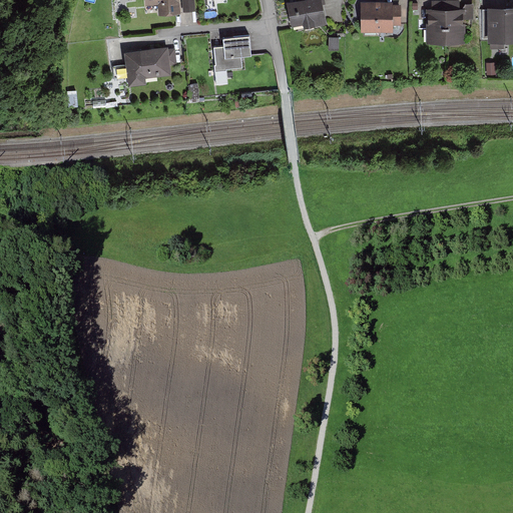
[(179,0),(145,0),(146,4),(158,3),(159,14),(181,12),(179,0)]
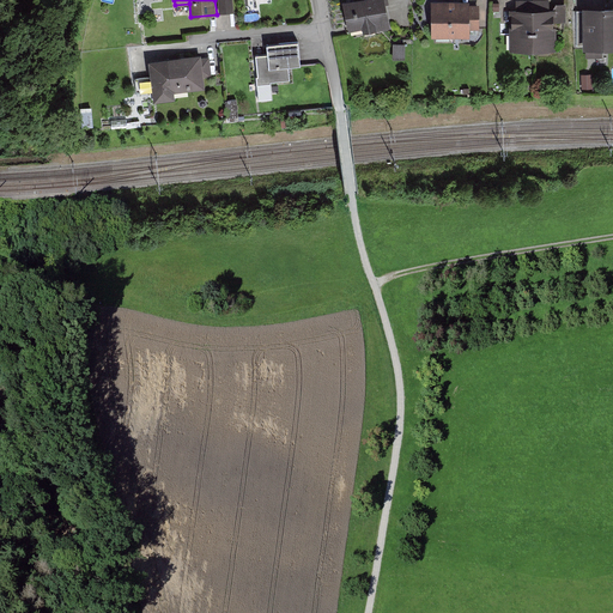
[(218,0),(220,13),(235,12),(232,0),(218,0)]
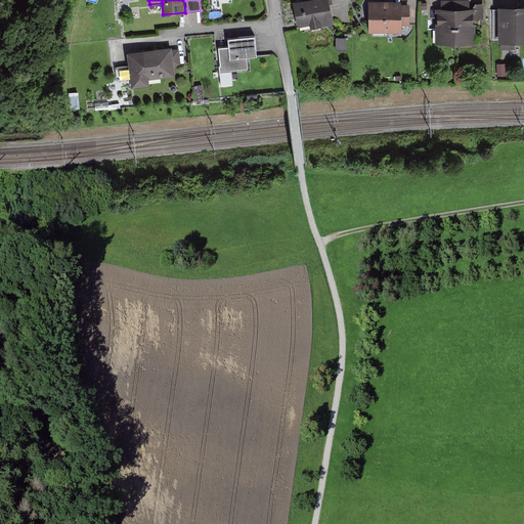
[(329,0),(297,0),(293,1),(298,27),(310,24),(310,28),(334,23),(329,0)]
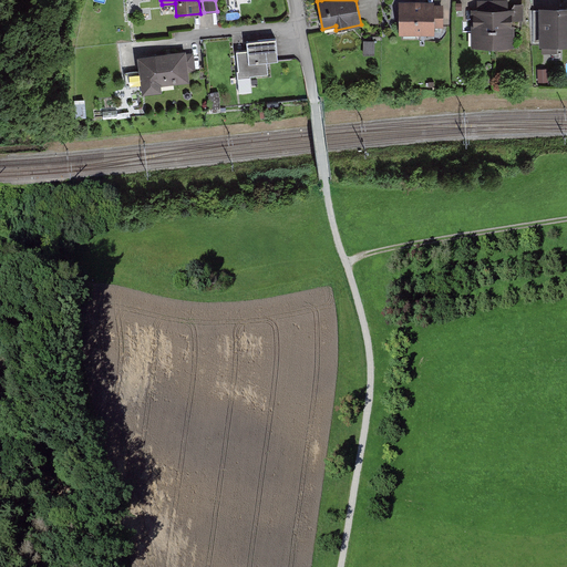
[(432,0),(399,1),(399,34),(435,34),(435,28),(444,28),(443,4),(434,4),(434,0),(432,0)]
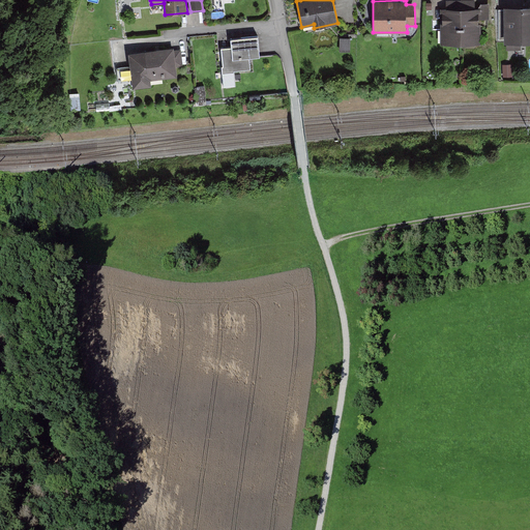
[(504,40),(504,42),(506,42),(506,50),(521,50),(521,42),(529,42),(529,4),(504,5),(504,9),(499,9),(499,40),(504,40)]
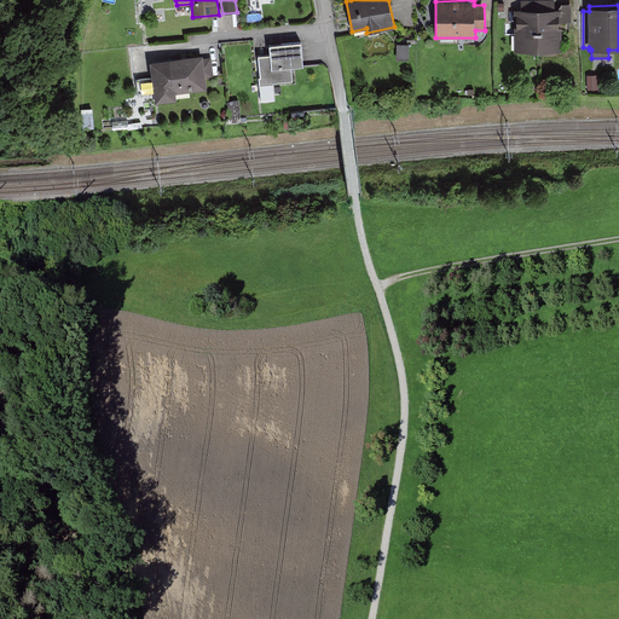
[(515,51),(562,51),(562,9),(515,9),(515,51)]
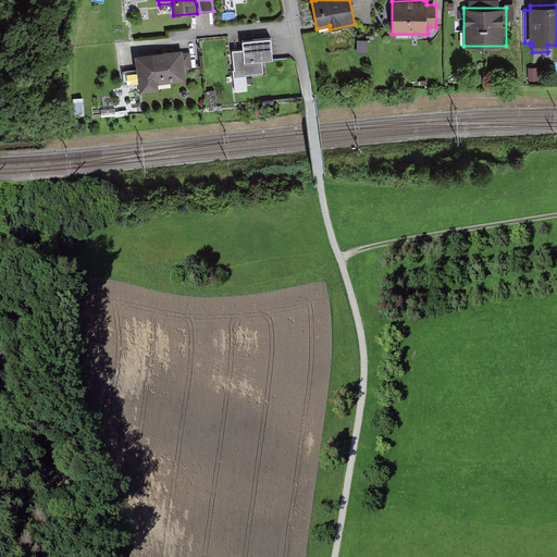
[(243,39),(244,49),(233,49),(234,69),(233,70),(234,76),(246,75),(246,73),(263,72),(262,60),(273,59),(271,36),(243,39)]
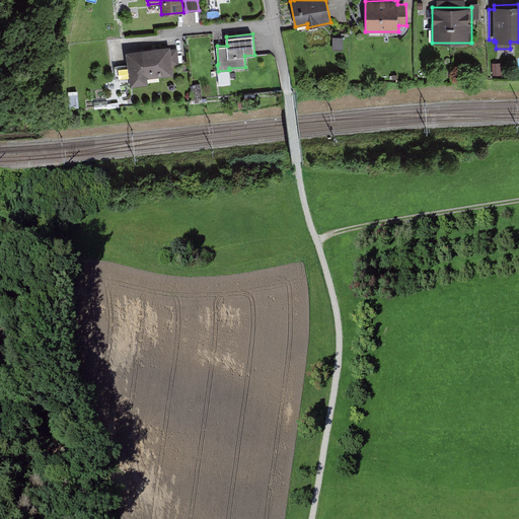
[(126,51),(130,81),(173,76),(172,66),(179,65),(177,48),(170,49),(170,46),(126,51)]
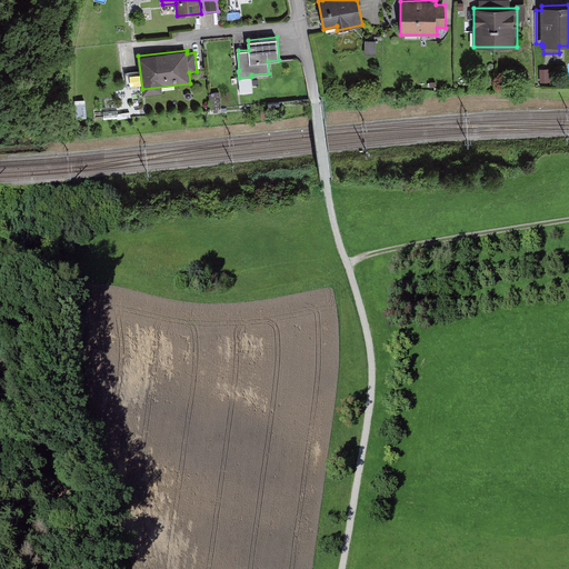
All buildings are outlined.
